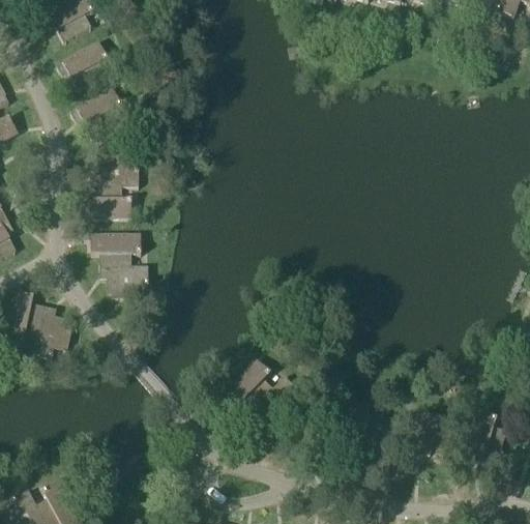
[(93,9),(88,0),(68,0),(41,16),(48,28),(54,24),(63,40),(90,25),(84,15),(93,9)]
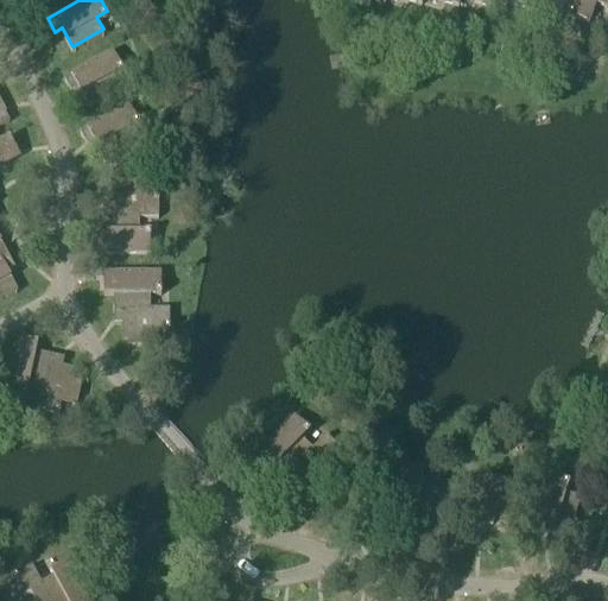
[(591,16),(595,0),(571,0),(569,10),(591,16)]
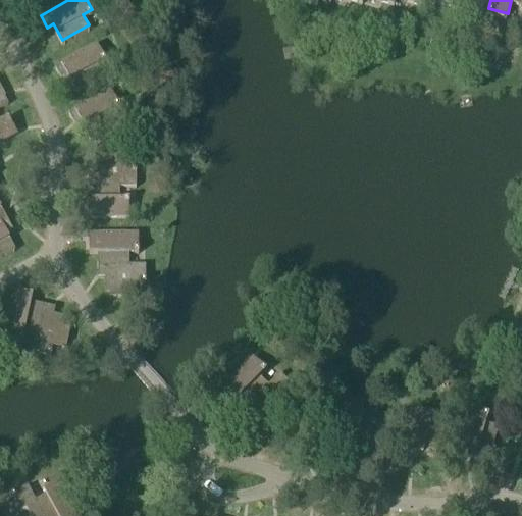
[(106,56),(97,39),(55,62),(61,74),(67,70),(76,87),(104,71),(98,60),(106,56)]
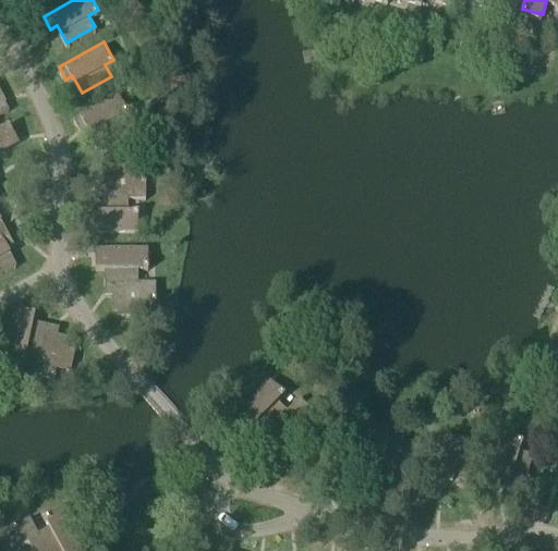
[(128,109),(118,92),(73,115),(81,129),(87,125),(96,143),(125,126),(119,114),(128,109)]
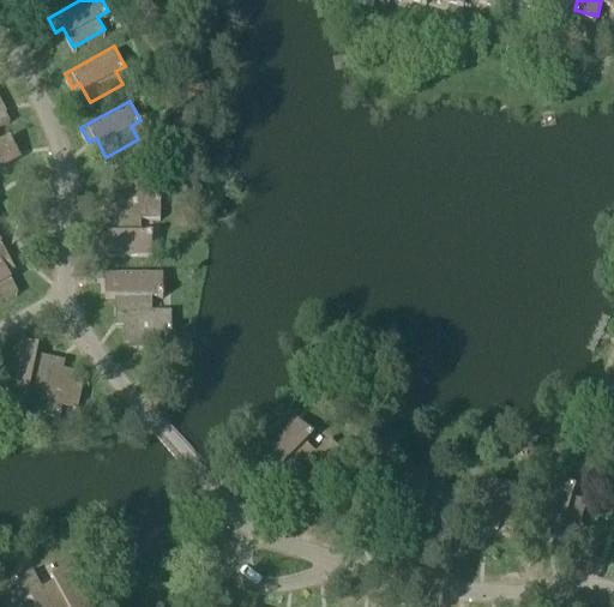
[(0,138),(0,137),(0,163),(20,152),(10,133),(0,138)]
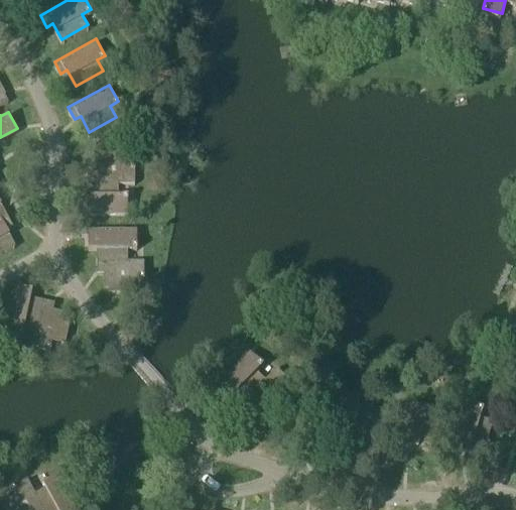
[(88,180),(116,180),(135,180),(135,162),(125,162),(125,149),(94,149),(94,167),(88,167),(88,180)]
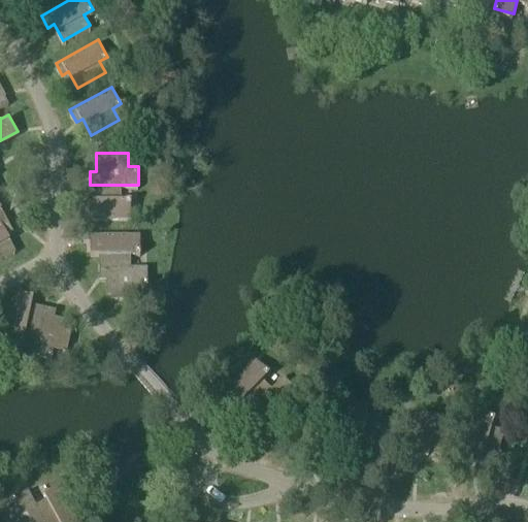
[(119,197),(119,185),(90,185),(90,197),(79,197),(79,216),(131,216),(131,197),(119,197)]
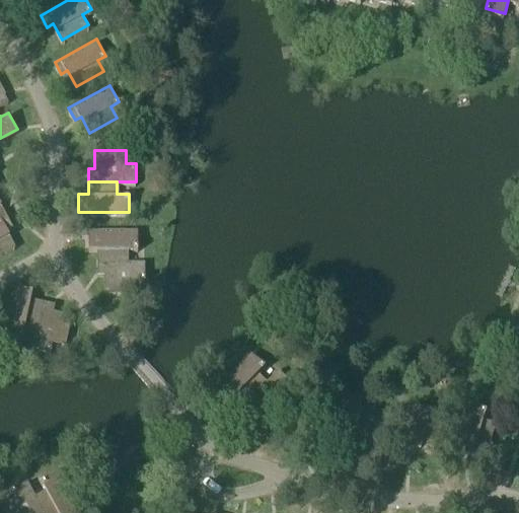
[(13,223),(5,211),(0,213),(0,250),(14,242),(5,228),(13,223)]
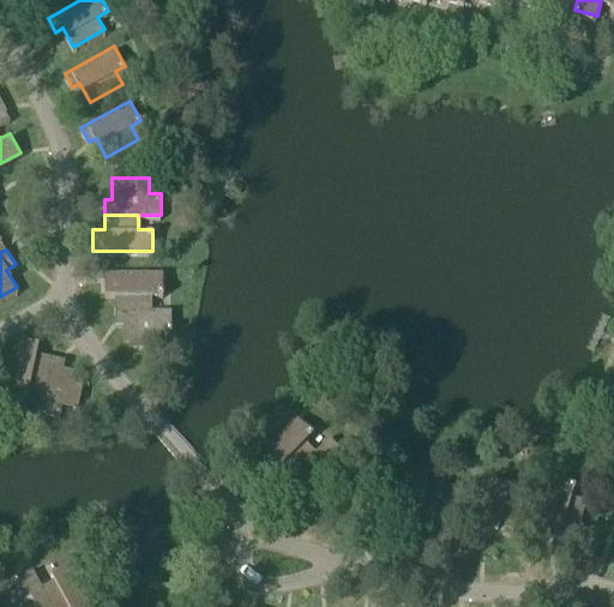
[(116,290),(116,306),(150,306),(150,292),(164,292),(164,269),(104,269),(104,290),(116,290)]
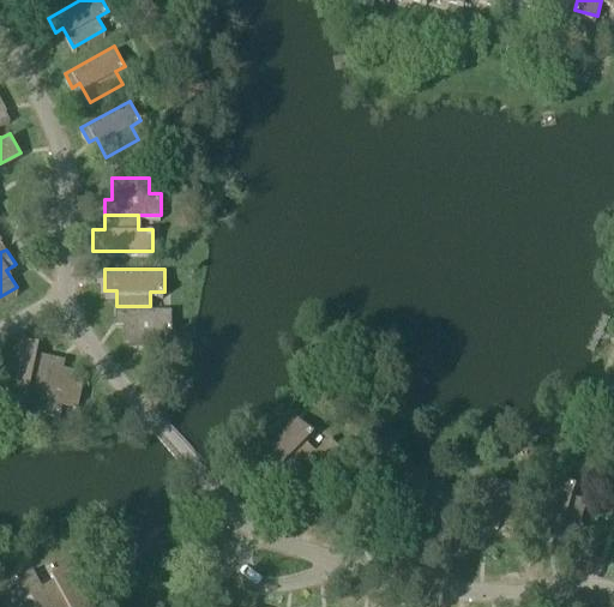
[(172,306),(150,306),(116,306),(116,322),(122,322),(122,343),(161,343),(161,328),(172,328),(172,306)]
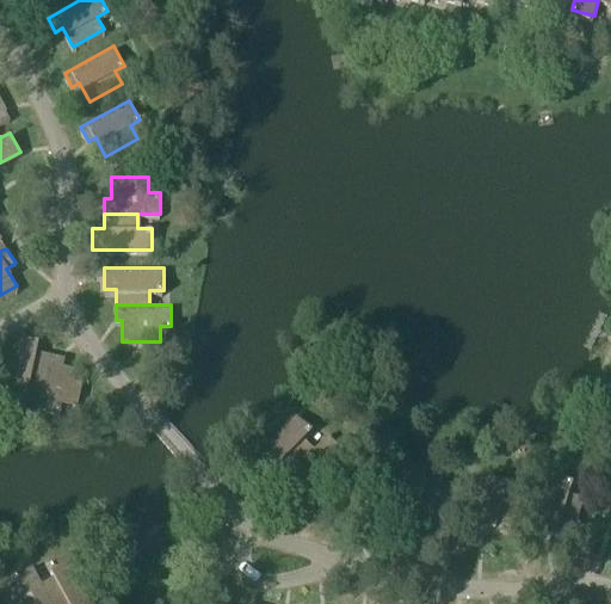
[(29,383),(42,387),(50,351),(36,347),(38,338),(16,332),(2,389),(26,394),(29,383)]
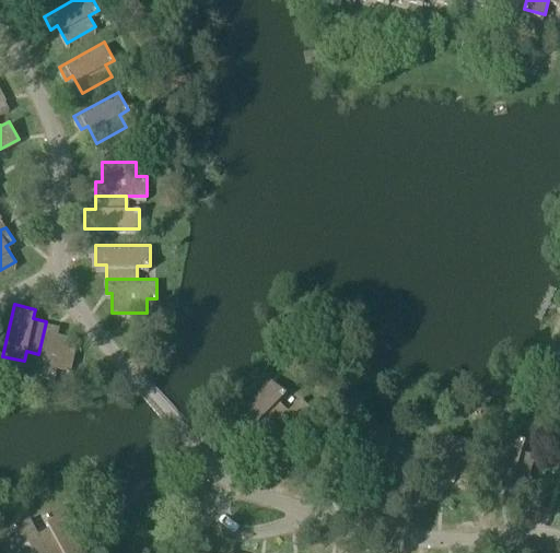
[(46,321),(38,354),(35,372),(55,376),(57,365),(70,368),(78,337),(57,332),(59,324),(46,321)]
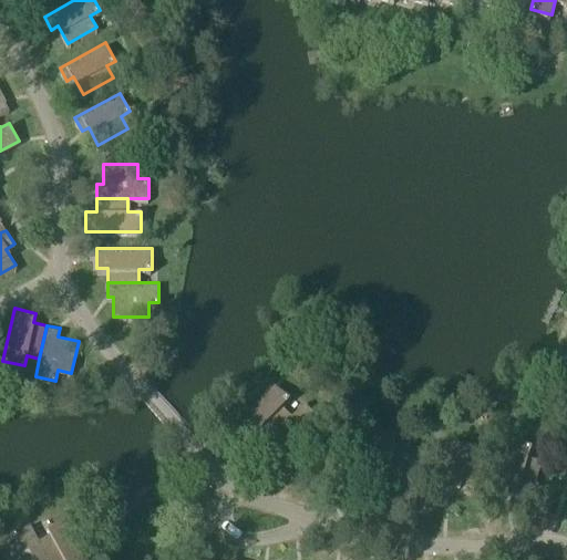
[(268,437),(290,413),(281,404),(289,396),(272,382),(236,421),(251,436),(258,428),(268,437)]
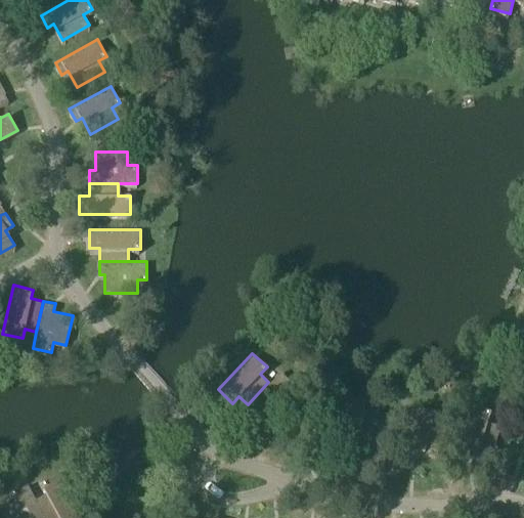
[(279,370),(268,382),(248,404),(257,414),(261,409),(275,423),(297,399),(287,390),(294,383),(279,370)]
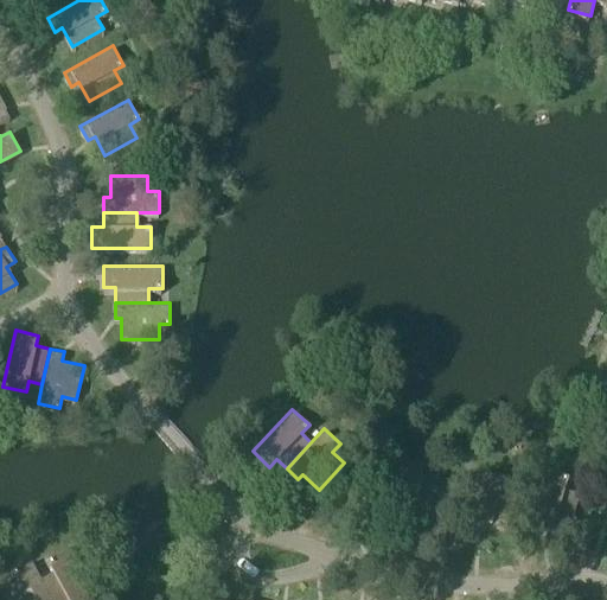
[(564,487),(568,477),(547,471),(531,524),(545,528),(548,521),(569,527),(579,491),(564,487)]
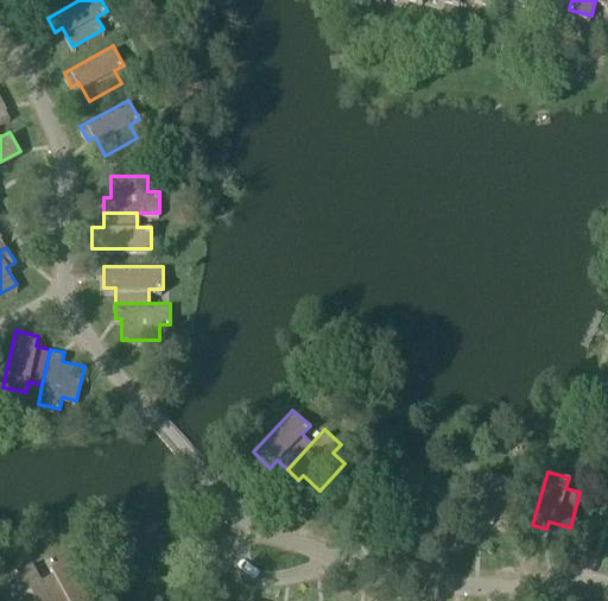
[(51,570),(40,576),(54,600),(94,600),(68,551),(46,562),(51,570)]
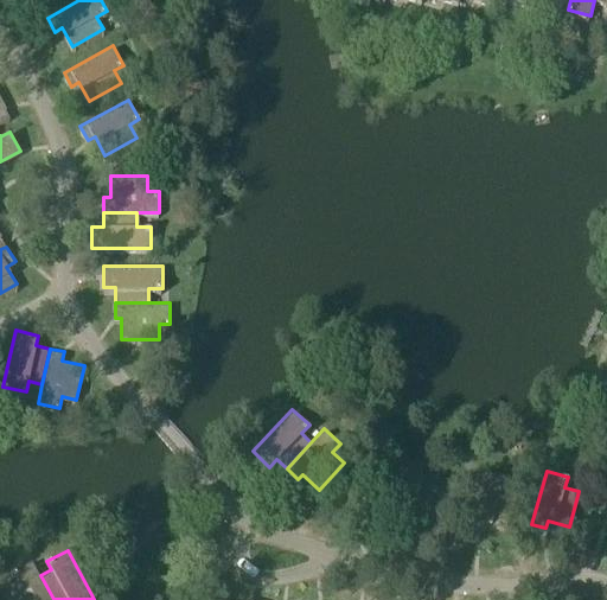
[(53,599),(40,575),(31,559),(11,569),(17,579),(6,585),(13,599),(53,599)]
